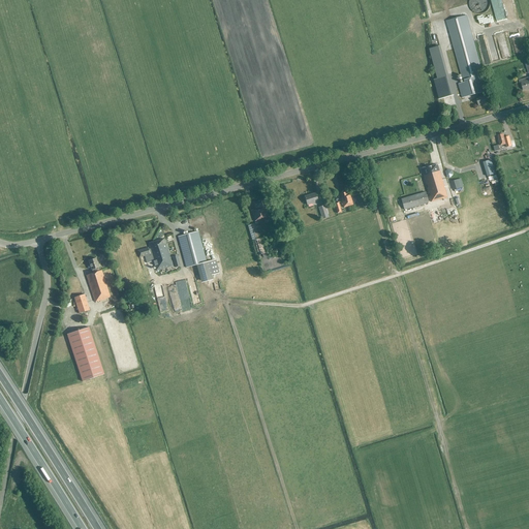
[(507,14),(503,0),(494,0),(498,17),(507,14)]
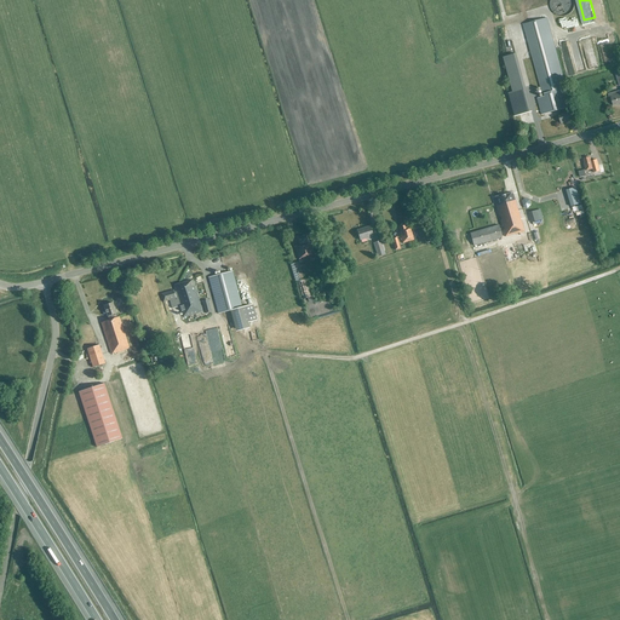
[(606,11),(602,0),(593,0),(597,13),(606,11)]
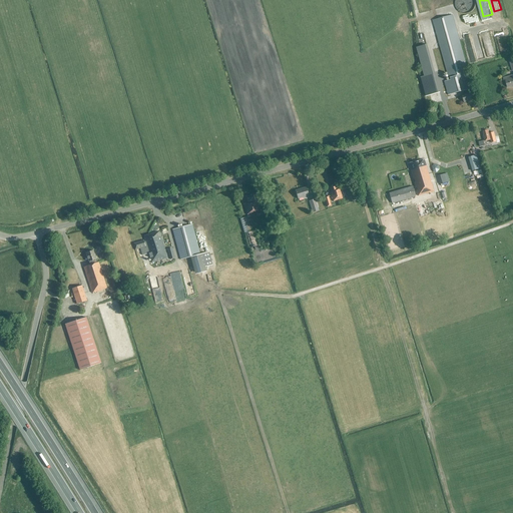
[(463,91),(464,94),(462,95),(464,102),(473,100),(471,92),(470,92),(469,89),(474,88),(469,72),(468,73),(453,15),(433,20),(449,80),(445,81),(448,95),(463,91)]
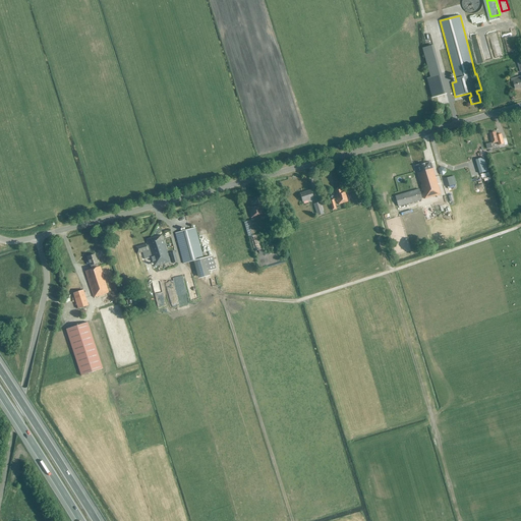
[(441,74),(440,70),(428,73),(429,77),(426,78),(432,98),(445,95),(440,74),(441,74)]
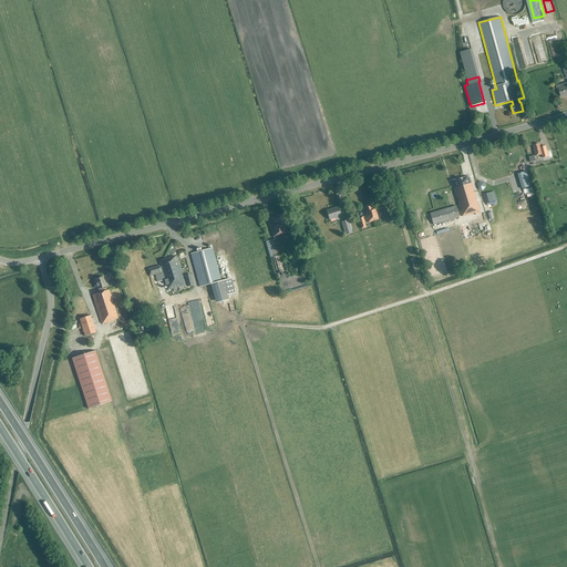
[(557,91),(559,91),(560,96),(565,95),(565,96),(566,95),(566,85),(566,83),(556,85),(557,91)]
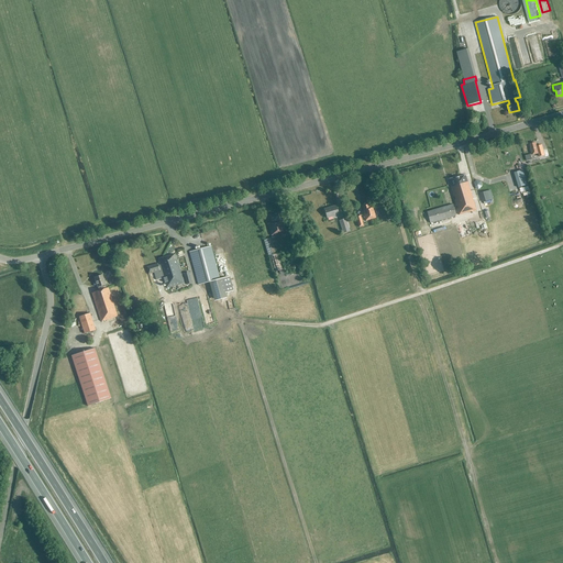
[(532,155),(543,153),(541,147),(537,148),(536,143),(530,144),(531,148),(530,148),(531,152),(532,155)]
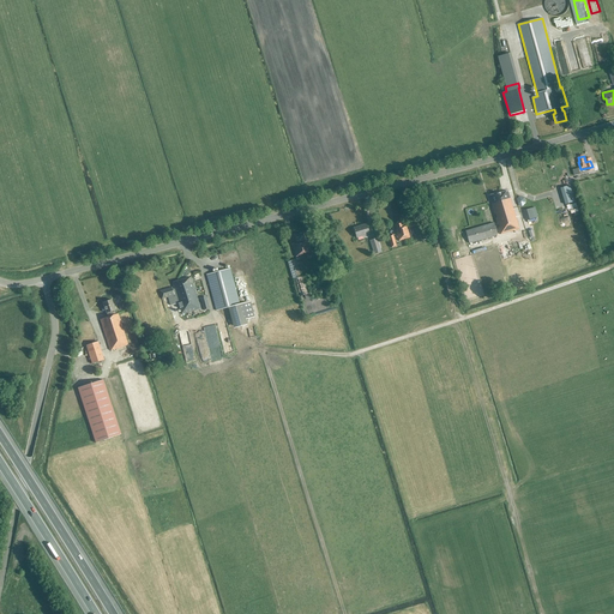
[(576,199),(571,181),(563,184),(566,200),(576,199)]
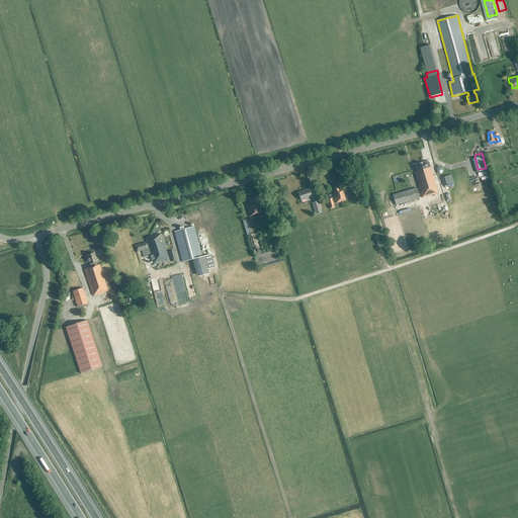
[(413,166),(422,198),(438,193),(428,161),(413,166)]
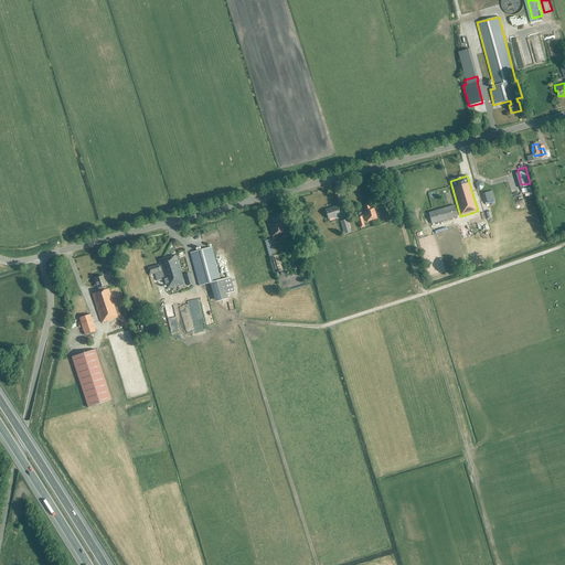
[(484,203),(491,201),(489,192),(482,194),(484,203)]
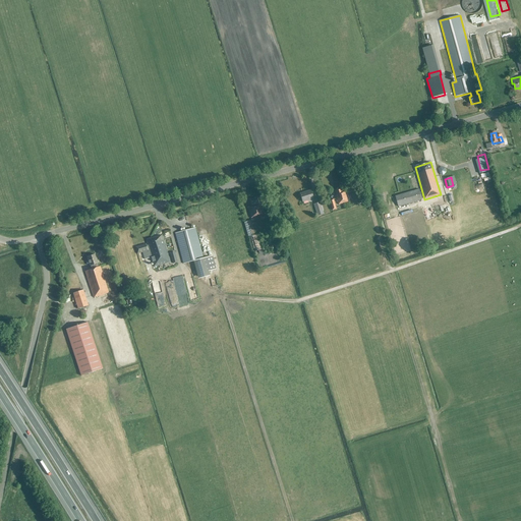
[(337,189),(337,190),(335,191),(337,196),(336,196),(338,205),(348,201),(345,192),(342,193),(341,189),(340,189),(339,189),(337,189)]
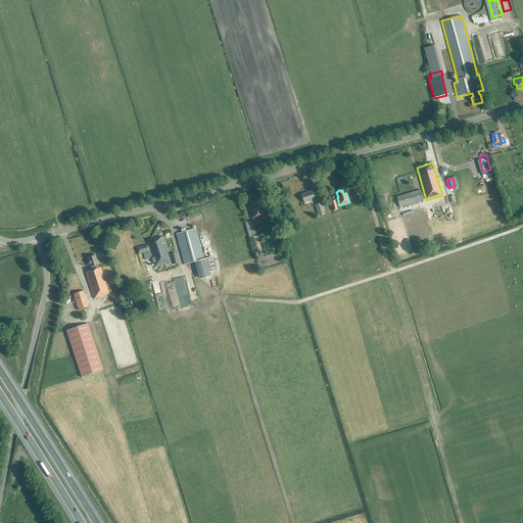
[(399,207),(423,200),(420,190),(396,197),(399,207)]
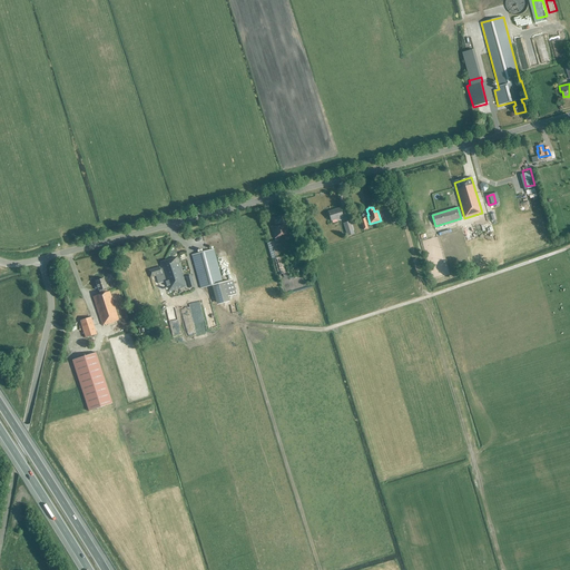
[(331,220),(343,217),(340,208),(328,212),(331,220)]
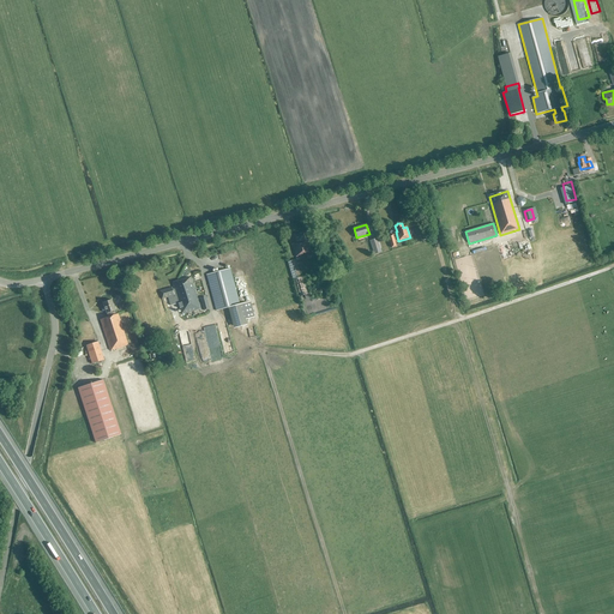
[(295,257),(311,253),(307,240),(306,240),(304,233),(294,235),(296,244),(292,244),(295,257)]
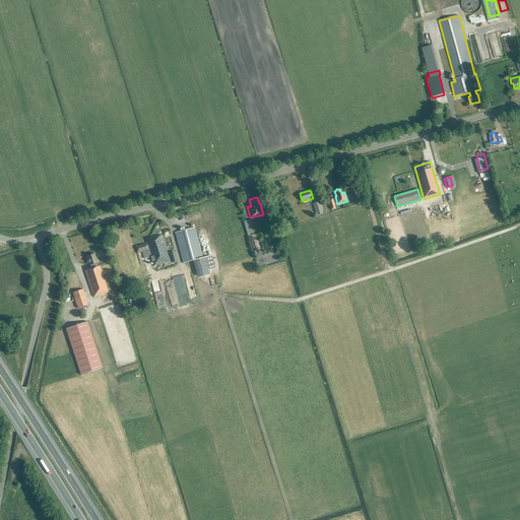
[(317,215),(323,213),(319,202),(313,204),(317,215)]
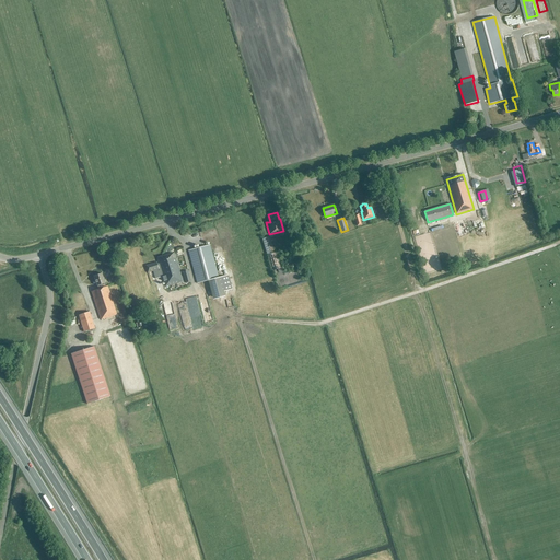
[(197,283),(208,281),(213,300),(225,296),(224,292),(232,290),(228,275),(218,278),(209,245),(188,251),(197,283)]
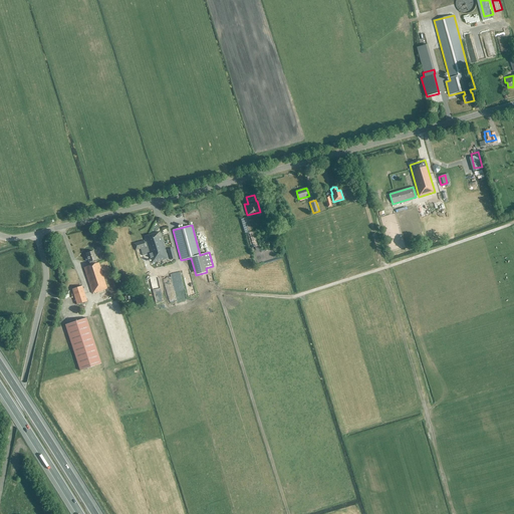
[(150,254),(150,257),(152,263),(168,259),(160,233),(144,236),(146,242),(145,243),(144,241),(134,244),(136,250),(141,249),(143,256),(147,255),(150,254)]
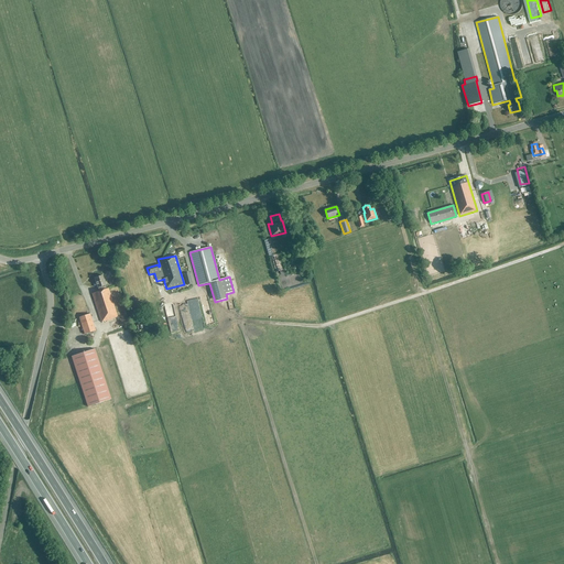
[(93,294),(101,323),(118,317),(108,289),(107,289),(106,285),(102,275),(95,279),(98,288),(100,288),(101,291),(93,294)]
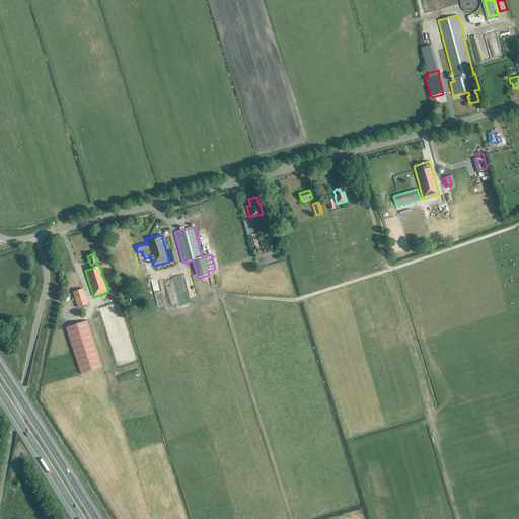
[(168,283),(152,286),(153,293),(177,288),(175,280),(173,280),(173,277),(168,278),(167,274),(166,275),(168,283)]
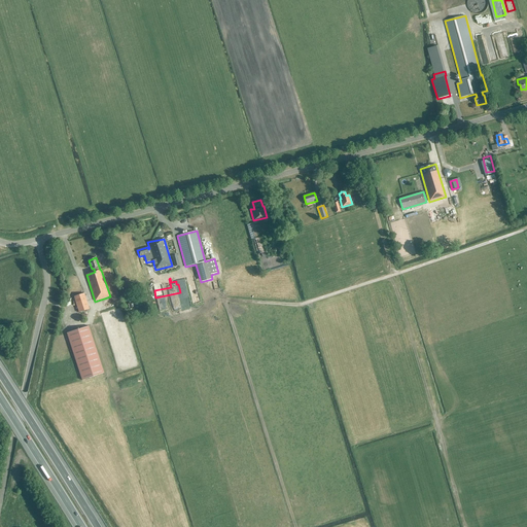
[(79,313),(90,309),(84,293),(74,296),(79,313)]
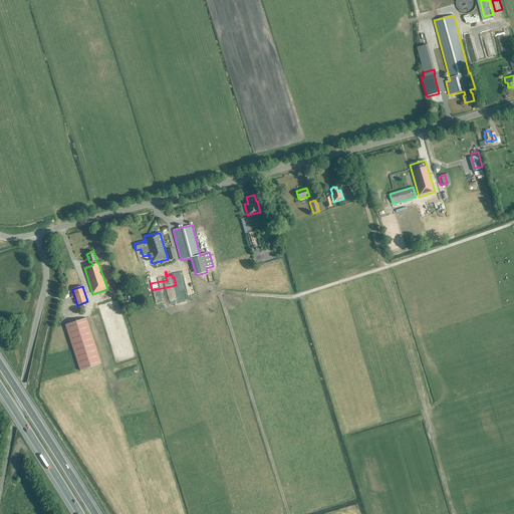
[(197,289),(191,291),(193,297),(199,295),(197,289)]
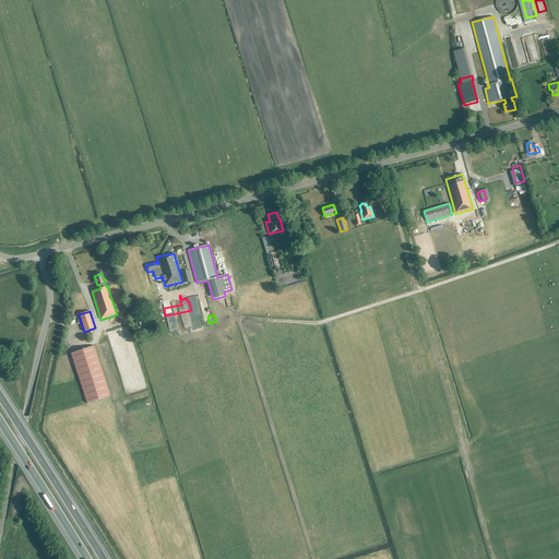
[(94,346),(71,354),(87,403),(110,395),(94,346)]
